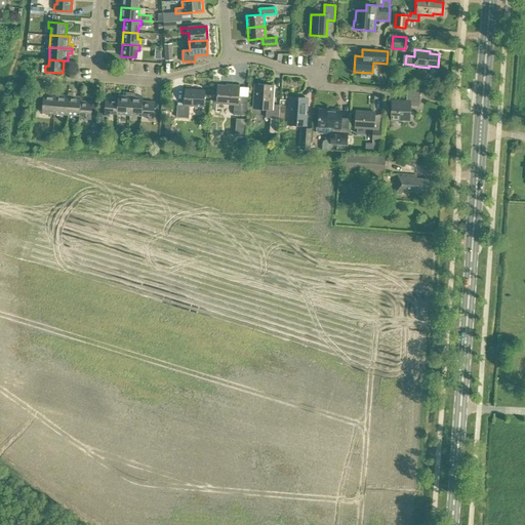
[(278,119),(279,106),(272,105),(274,85),(257,84),(257,90),(254,90),(253,106),(267,107),(266,118),(278,119)]
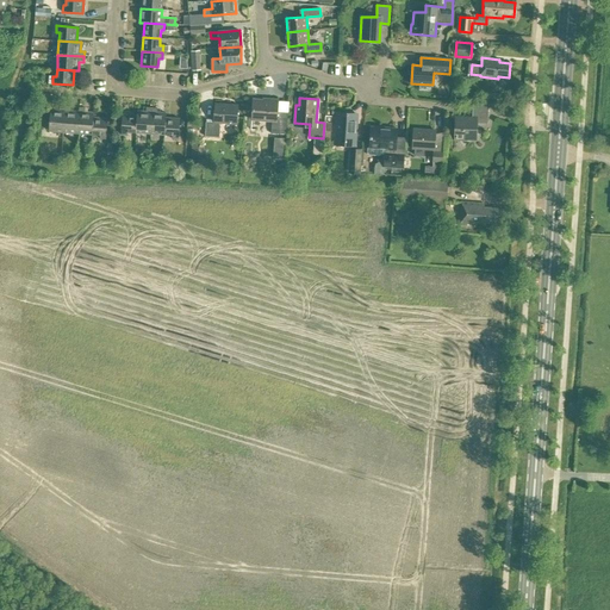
[(286,135),(288,112),(278,111),(279,100),(267,99),(267,100),(253,99),(251,120),(272,122),(272,134),(286,135)]
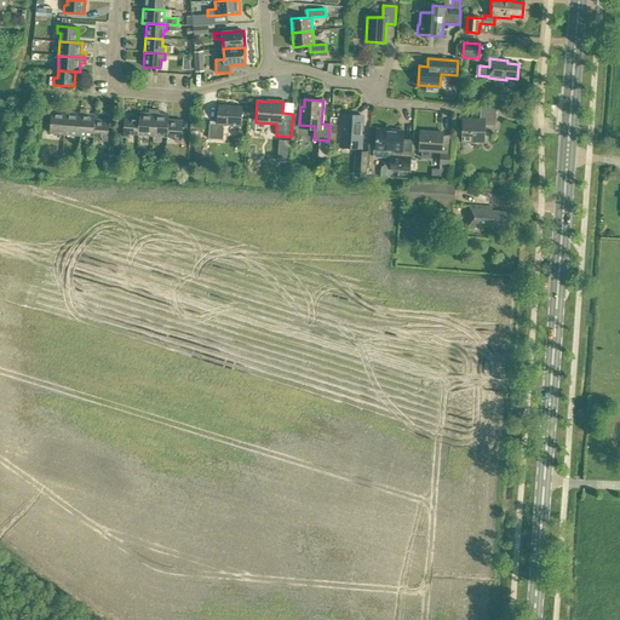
[(495,126),(497,105),(481,104),(480,120),(463,119),(461,143),(475,143),(475,142),(484,142),(484,126),(495,126)]
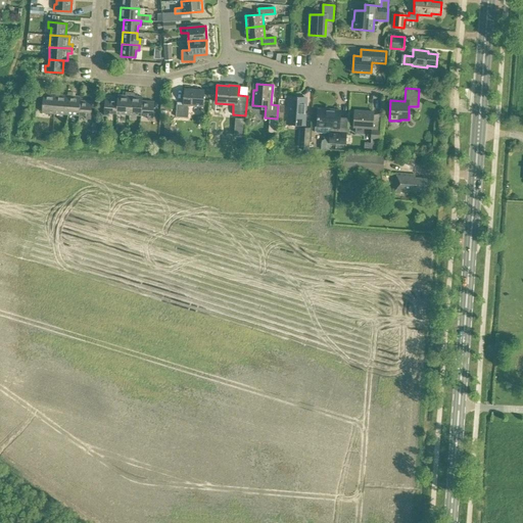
[(203,106),(204,90),(184,89),(183,102),(177,102),(176,116),(188,117),(189,105),(203,106)]
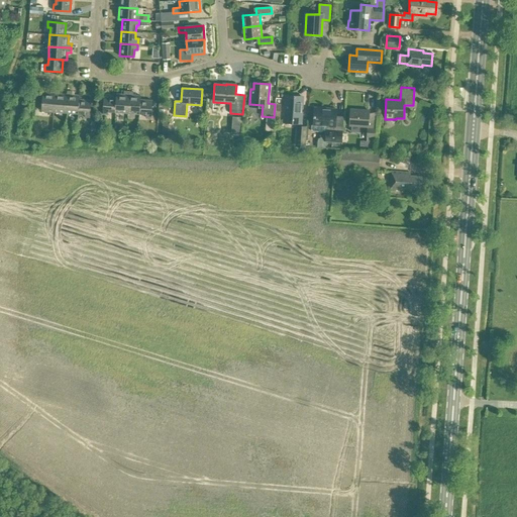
[(434,89),(426,89),(425,97),(433,98),(434,89)]
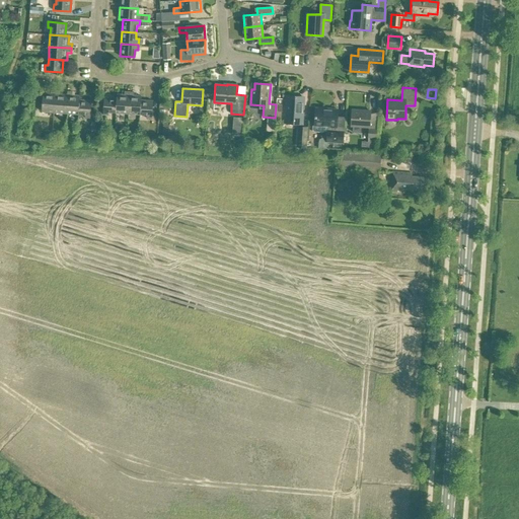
[(54,113),(56,90),(51,90),(51,93),(43,93),(42,112),(54,113)]
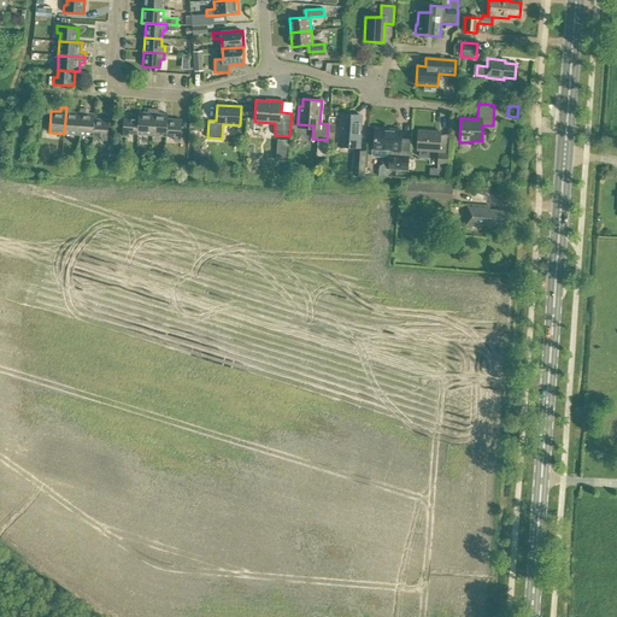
[(66,107),(64,134),(78,135),(80,113),(71,112),(71,109),(66,107)]
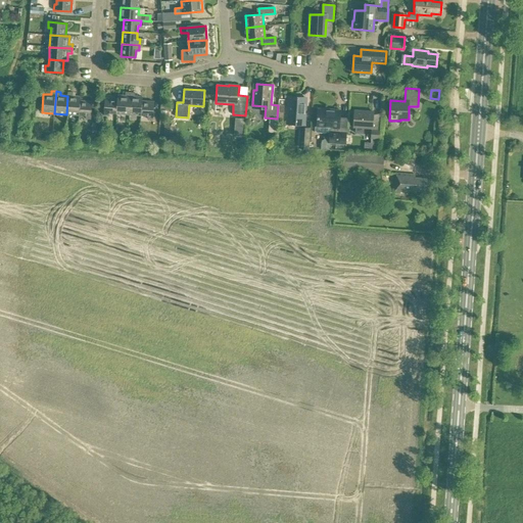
[(67,92),(67,96),(66,114),(79,115),(80,100),(81,97),(73,96),(73,92),(67,92)]
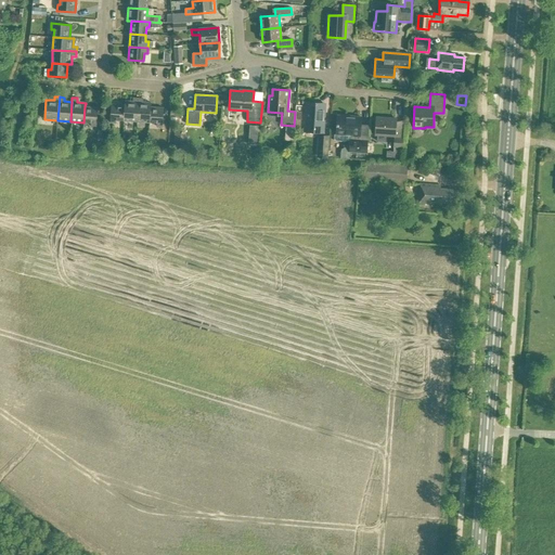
[(125,101),(125,105),(124,120),(137,121),(138,98),(133,98),(133,102),(125,101)]
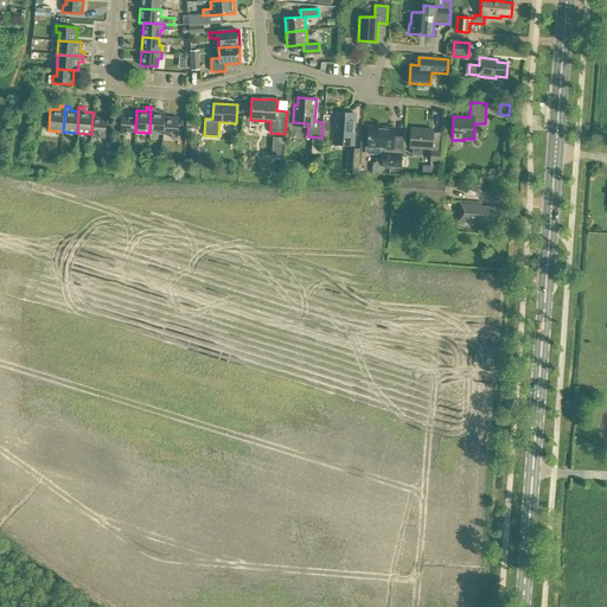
[(151,107),(149,133),(164,134),(165,117),(165,113),(157,112),(157,108),(151,107)]
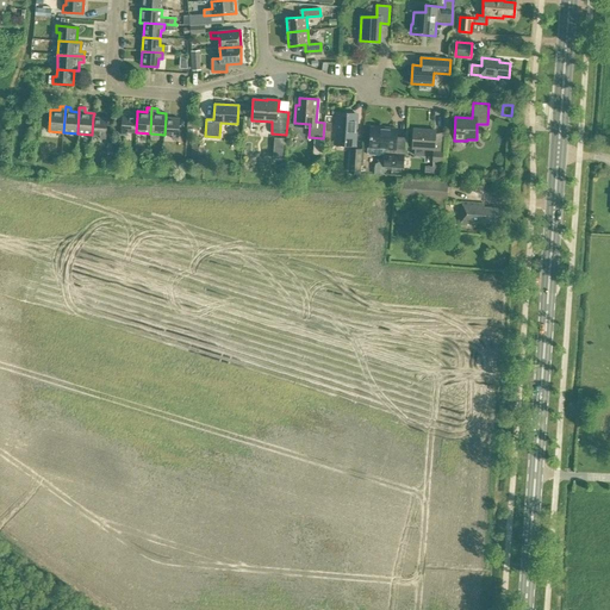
[(355,143),(358,114),(337,113),(335,142),(355,143)]
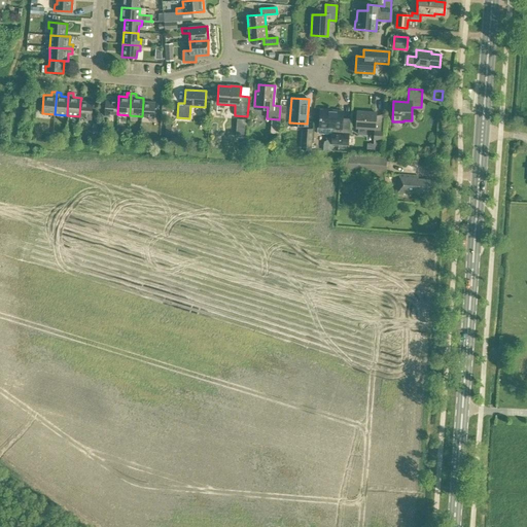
[(117,114),(118,100),(106,99),(104,116),(110,117),(110,114),(117,114)]
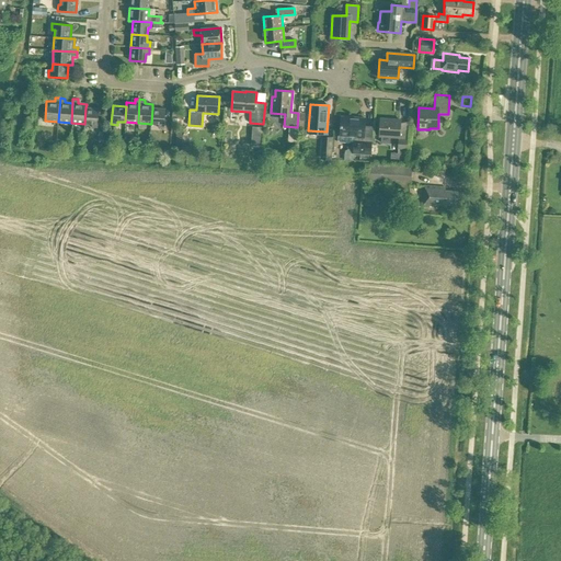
[(99,109),(86,107),(84,124),(92,124),(91,127),(98,127),(99,109)]
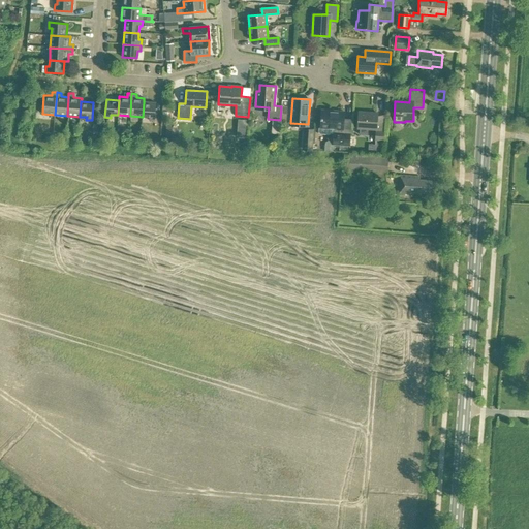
[(156,103),(144,102),(143,117),(149,118),(149,120),(155,121),(156,103)]
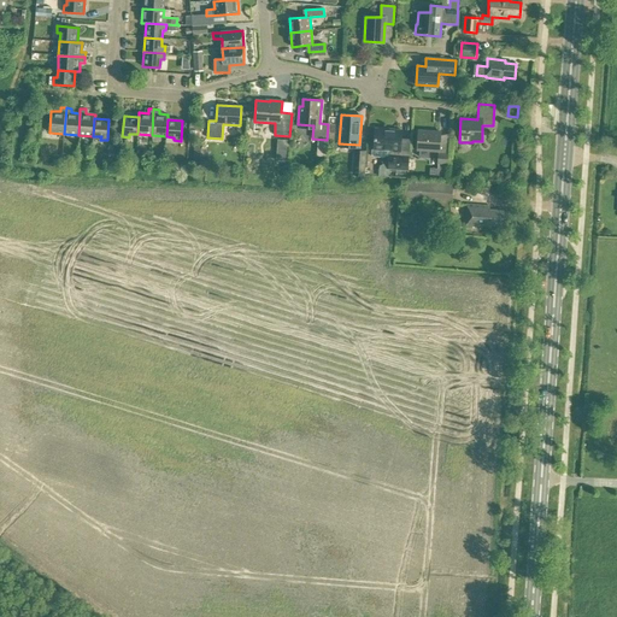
[(375,128),(372,148),(371,150),(370,154),(372,157),(383,157),(386,156),(388,156),(387,169),(407,170),(410,146),(400,145),(401,130),(375,128)]
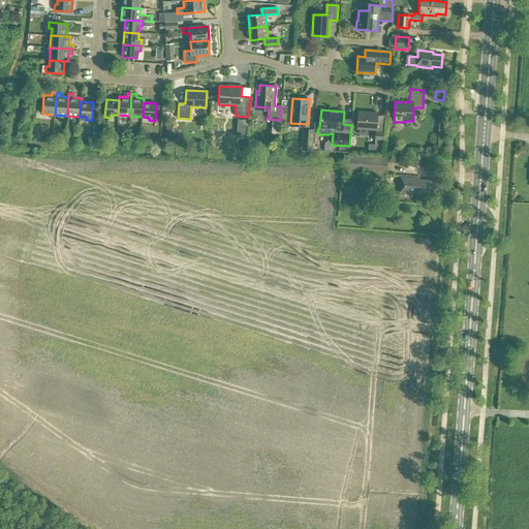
[(376,129),(375,135),(375,146),(383,146),(383,135),(384,121),(377,120),(378,114),(359,113),(358,128),(376,129)]
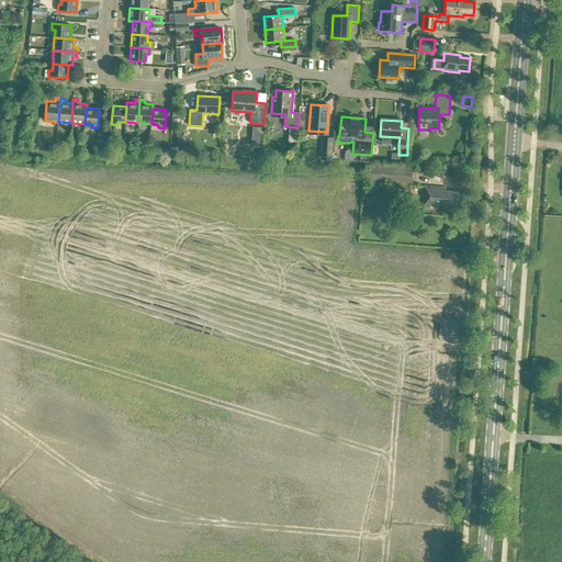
[(177,136),(176,147),(187,148),(188,137),(177,136)]
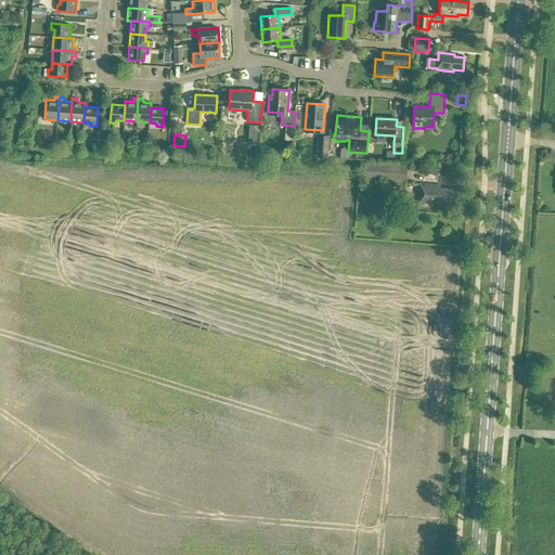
[(327,159),(328,152),(330,137),(319,136),(318,158),(327,159)]
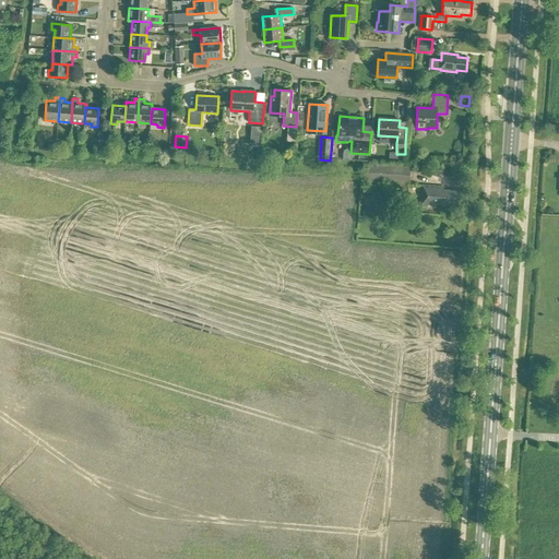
[(455,205),(456,191),(443,190),(443,187),(423,185),(421,204),(442,205),(442,204),(455,205)]
